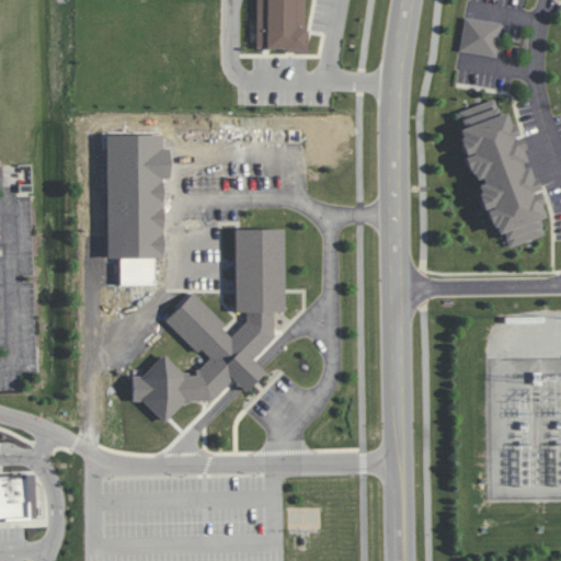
[(255,0),(255,49),(308,50),(308,27),(306,27),(305,0),(255,0)]
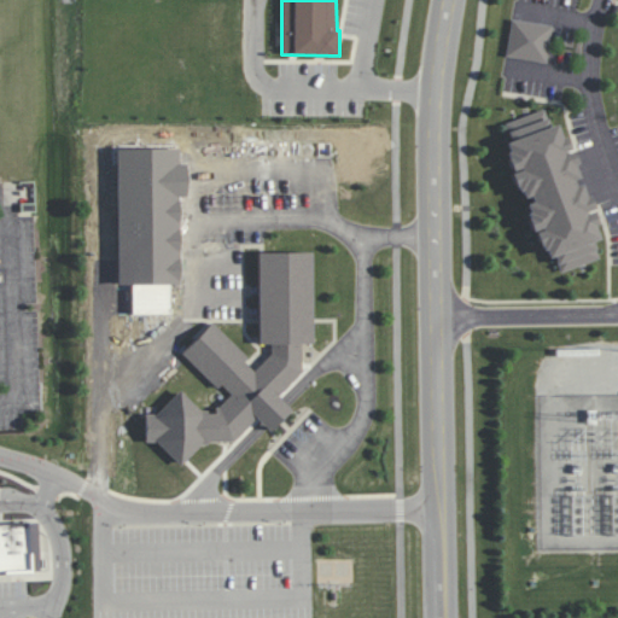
[(506,57),(548,62),(552,24),(509,19),(506,57)]
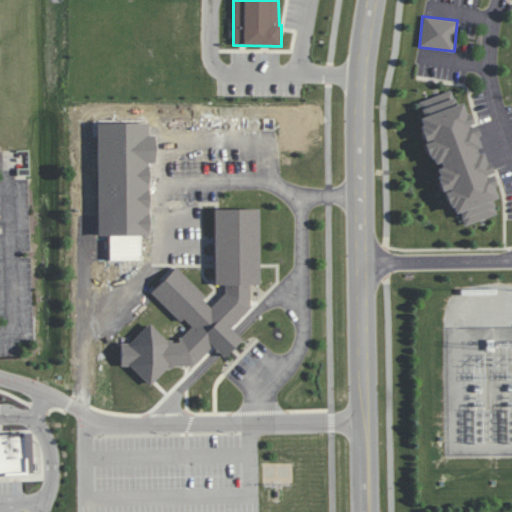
[(466,228),(496,211),(490,200),(494,198),(493,175),(490,173),(490,169),(480,152),(478,147),(477,132),(474,126),(472,123),(461,103),(456,103),(448,88),(418,104),(424,115),(420,117),(421,142),(433,164),(436,168),(436,183),(453,213),(458,213),(466,228)]
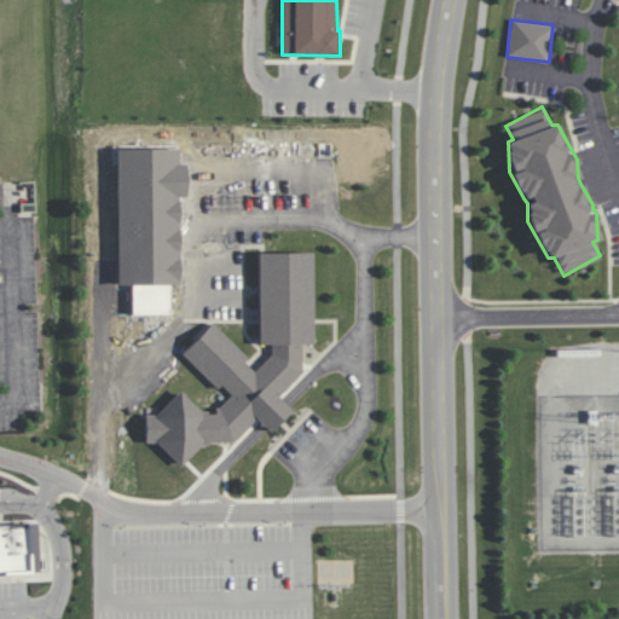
[(259,242),(322,243),(322,347),(311,347),(311,371),(290,394),(304,406),(276,437),(261,423),(258,427),(244,443),(221,440),(194,473),(161,446),(148,447),(149,410),(161,409),(181,382),(209,408),(224,392),(180,353),(214,316),(259,357),(267,347),(259,335),(259,242)]
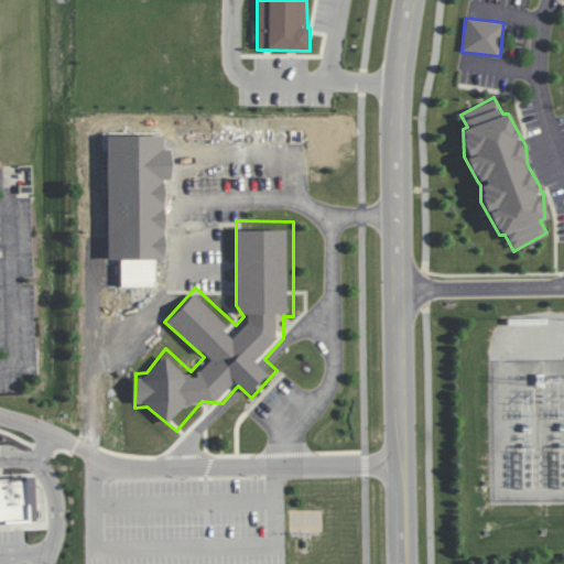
[(0,476),(0,520),(26,520),(25,475),(0,476)]
